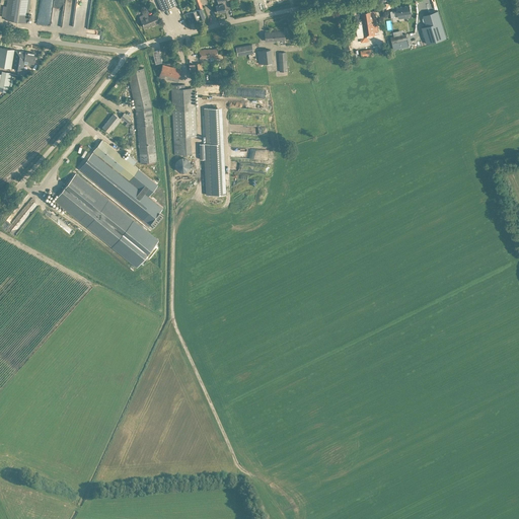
[(27,22),(29,0),(7,0),(7,6),(3,6),(2,16),(5,17),(5,19),(27,22)]
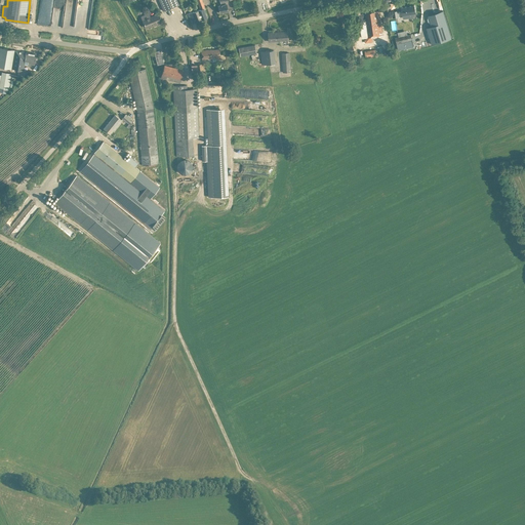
[(75,15),(76,0),(66,0),(66,10),(71,10),(71,15),(75,15)]
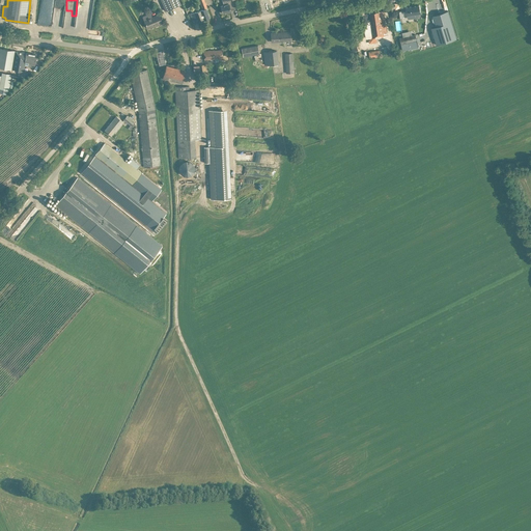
[(161,0),(166,10),(182,4),(178,0),(161,0)]
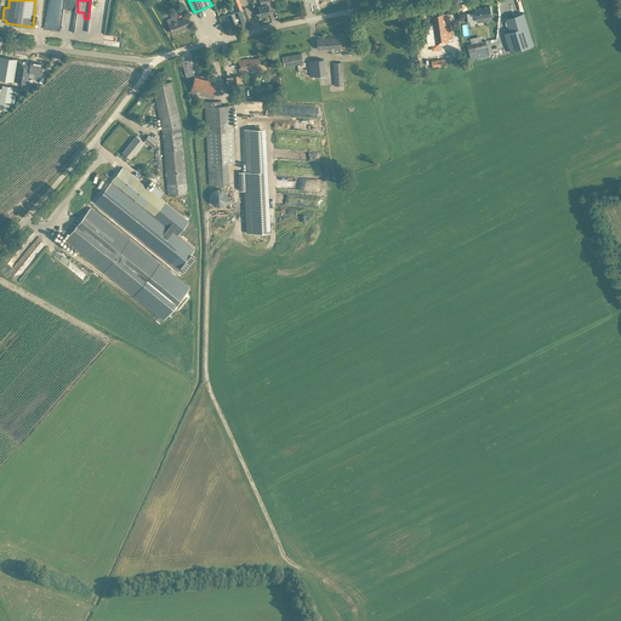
[(241,10),(243,9),(239,0),(232,0),(234,5),(235,5),(238,10),(222,16),(227,28),(245,21),(241,10)]
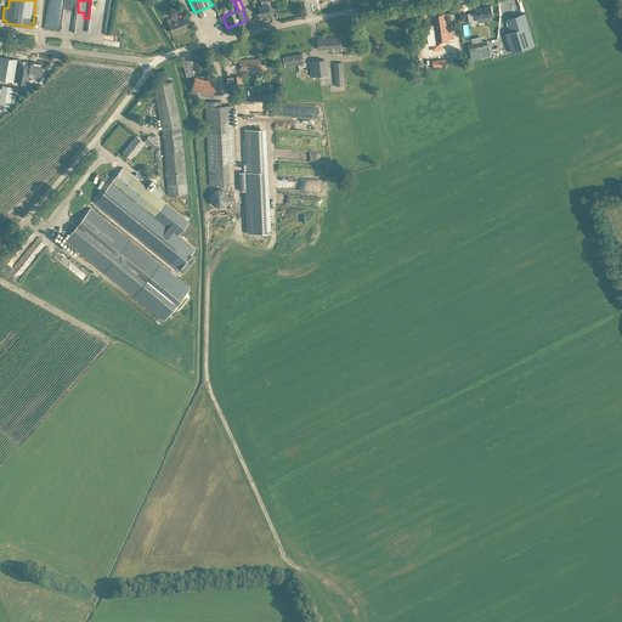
[(260,0),(261,6),(259,6),(260,15),(271,12),(269,4),(266,0),(260,0)]
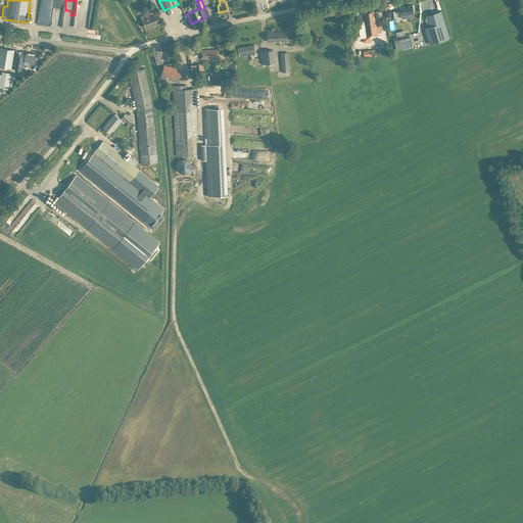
[(414,5),(399,7),(401,14),(405,14),(405,15),(407,16),(412,16),(412,17),(415,17),(414,12),(415,12),(414,5)]
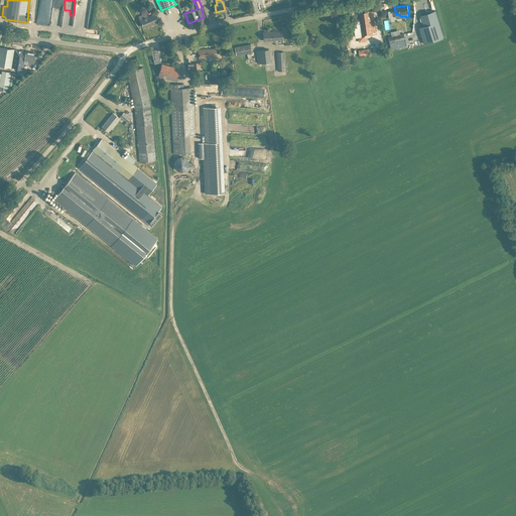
[(374,18),(373,10),(369,11),(369,10),(360,12),(361,20),(354,21),(357,42),(368,40),(367,35),(377,34),(374,18)]
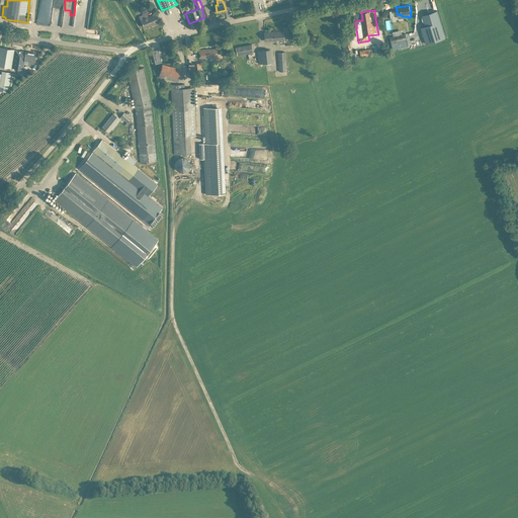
[(426,25),(421,27),(425,38),(426,42),(426,44),(445,37),(437,10),(422,15),(426,25)]
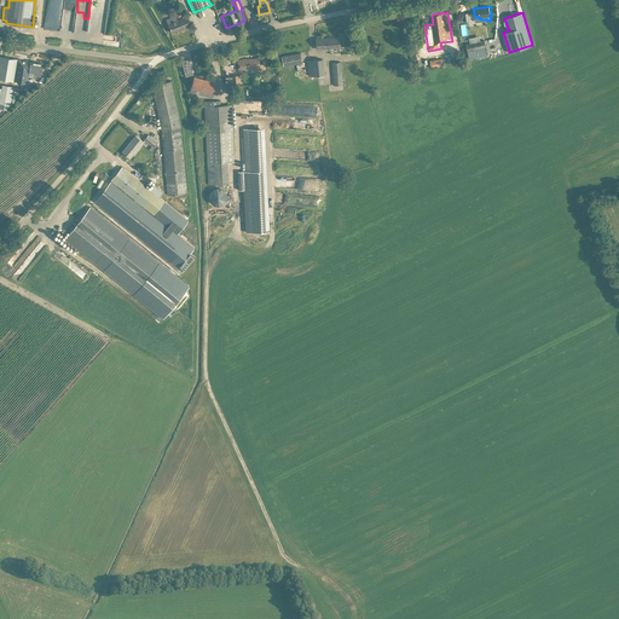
[(190,27),(185,17),(177,21),(175,15),(167,18),(172,33),(185,27),(185,29),(190,27)]
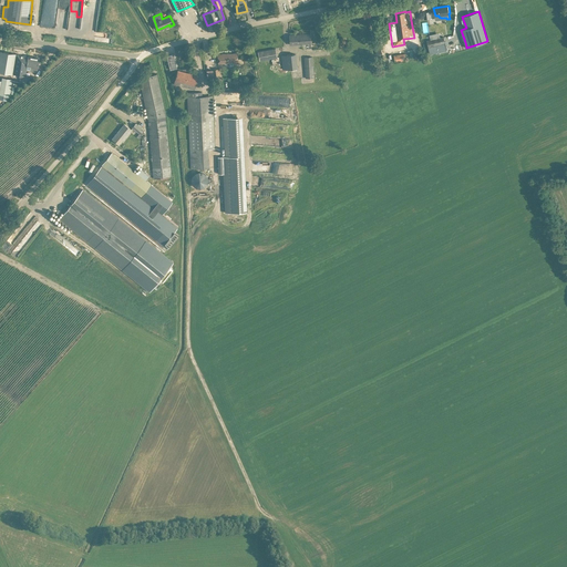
[(290,44),(310,43),(310,34),(289,35),(290,44)]
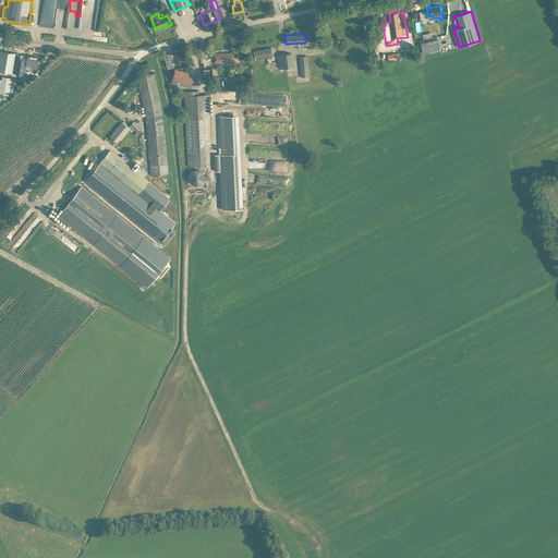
[(437,36),(420,40),(422,46),(438,43),(437,36)]
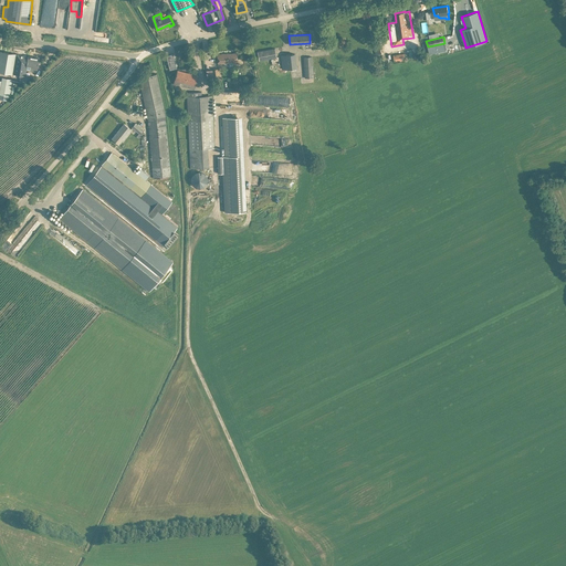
[(381,53),(379,39),(373,41),(375,55),(378,54),(381,53)]
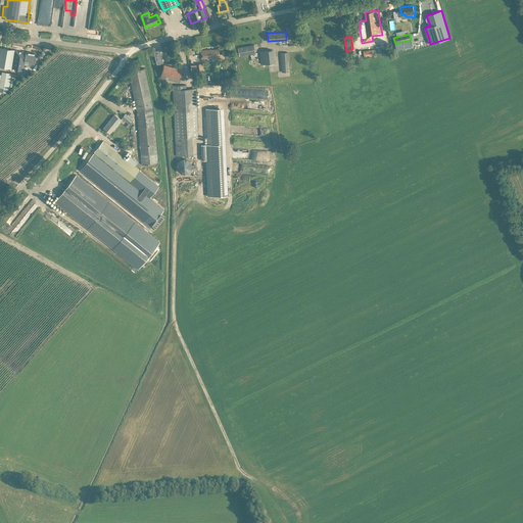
[(238,47),(239,56),(255,53),(254,44),(238,47)]
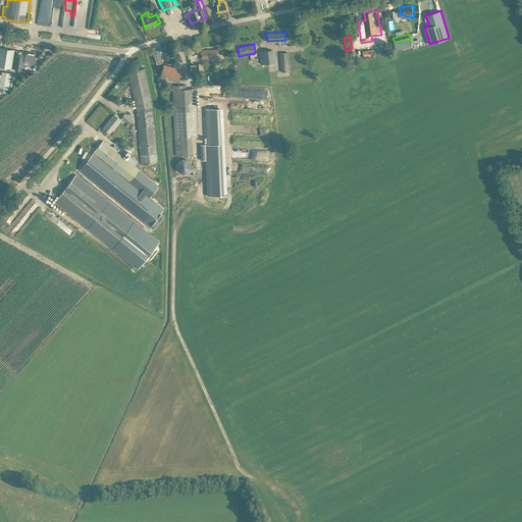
[(412,44),(398,49),(399,53),(414,48),(412,44)]
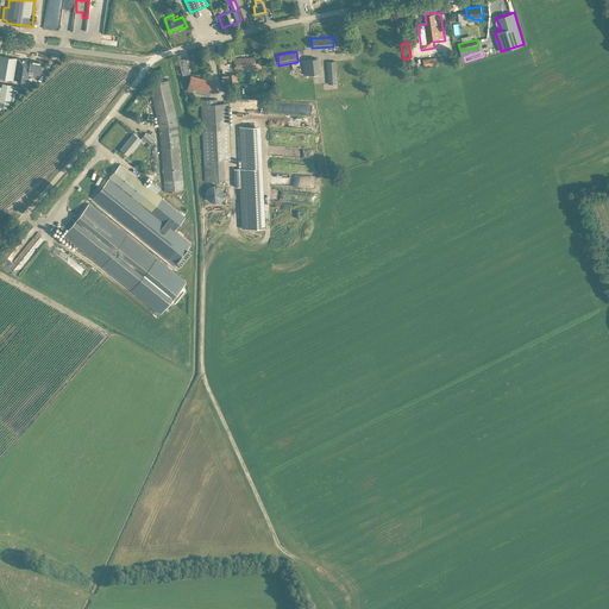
[(425,67),(437,64),(434,54),(422,56),(425,67)]
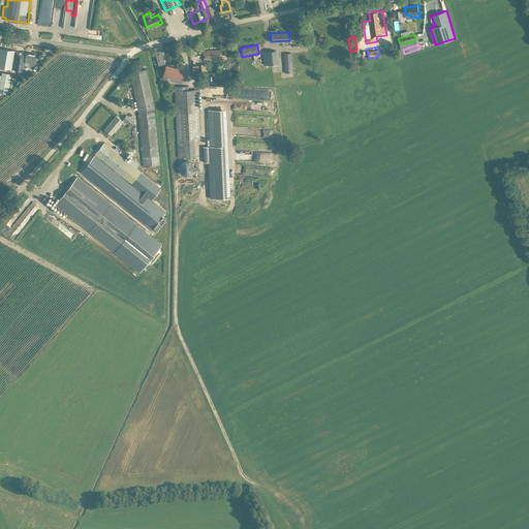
[(0,65),(19,69),(22,52),(0,48),(0,49),(0,65)]
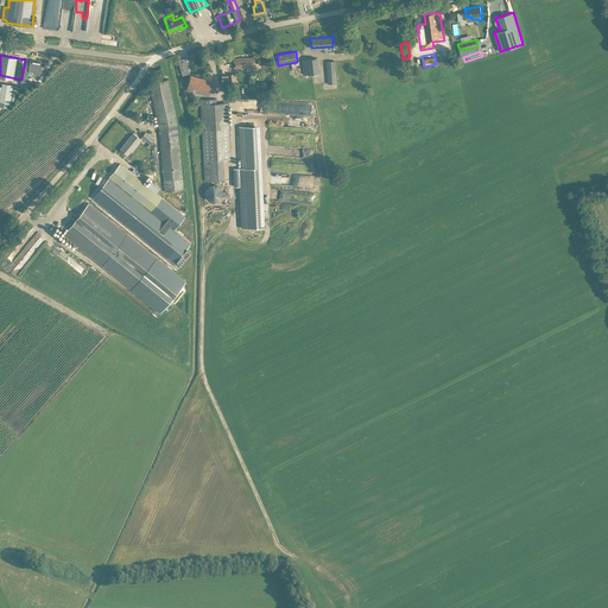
[(252,69),(255,68),(254,57),(245,57),(233,58),(234,69),(252,67),(252,69)]
